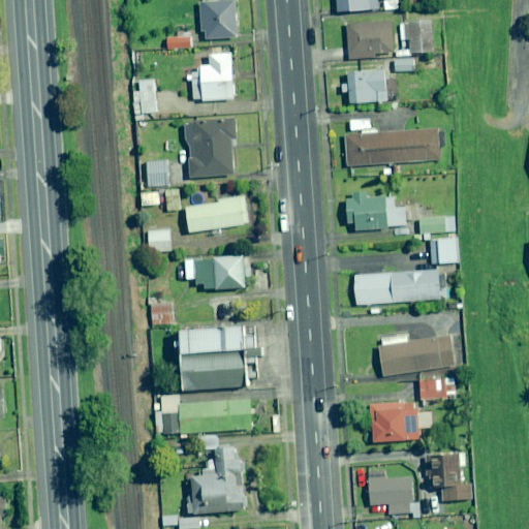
[(399,0),(337,0),(338,12),(382,8),(383,11),(400,9),(399,0)]
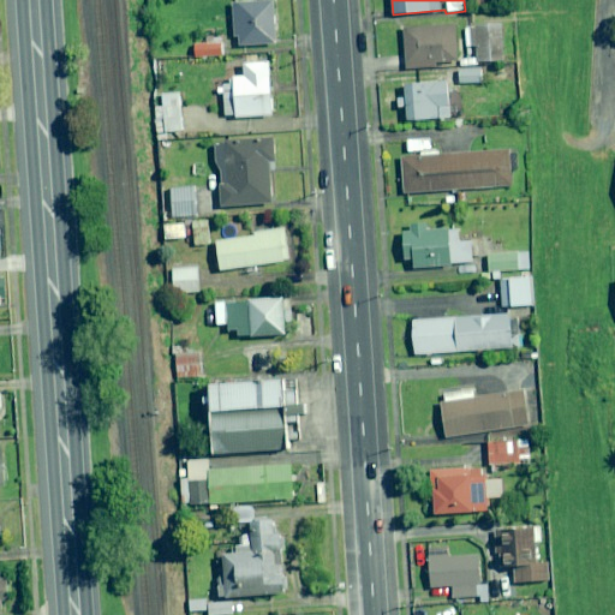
[(273,1),(232,4),(234,37),(238,36),(239,46),(275,43),(273,1)]
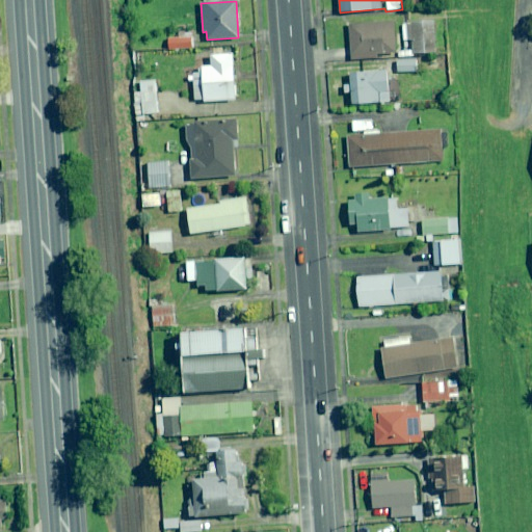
[(381,57),(380,54),(396,53),(397,58),(405,57),(404,48),(396,48),(394,21),(349,23),(351,59),(381,57)]
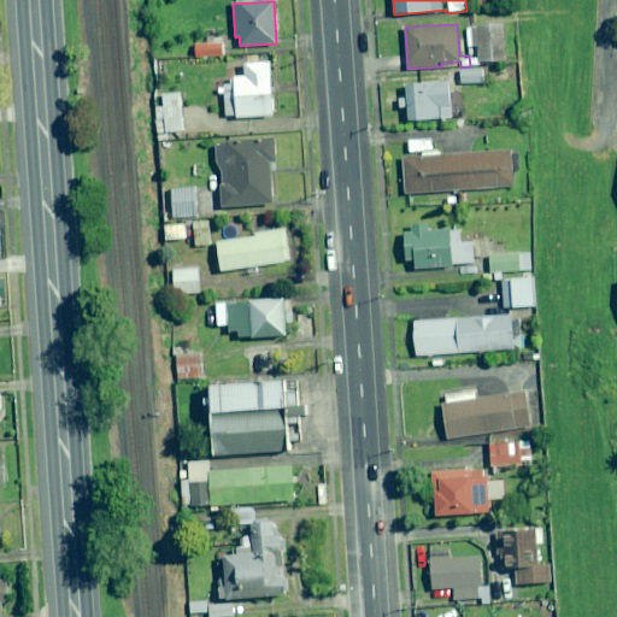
[(505,60),(504,24),(472,27),(472,46),(479,46),(480,62),(505,60)]
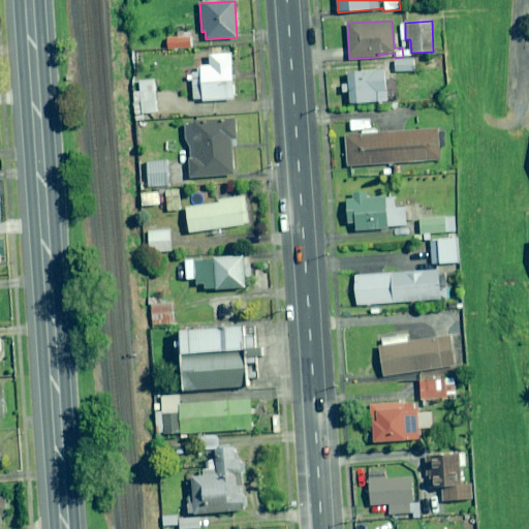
[(191,48),(190,37),(167,38),(168,50),(191,48)]
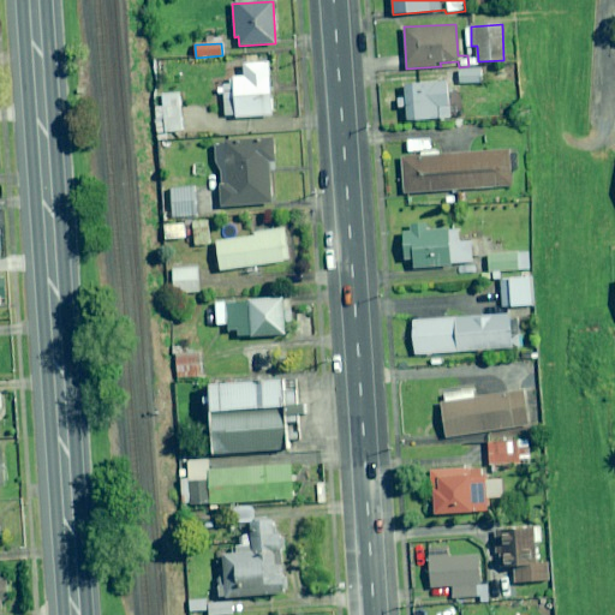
[(232,85),(218,87),(219,95),(225,95),(226,117),(273,114),(269,63),(244,64),(245,77),(231,78),(232,85)]
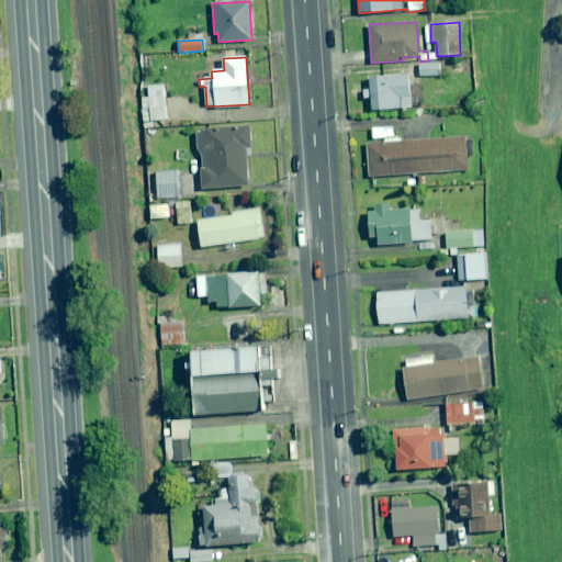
[(440,75),(440,63),(419,64),(420,76),(440,75)]
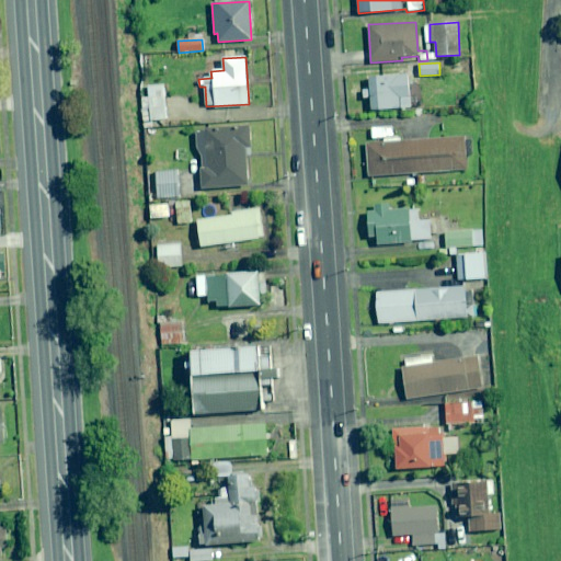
[(410,107),(408,76),(369,77),(370,89),(363,90),(363,98),(371,98),(371,110),(399,109),(410,107)]
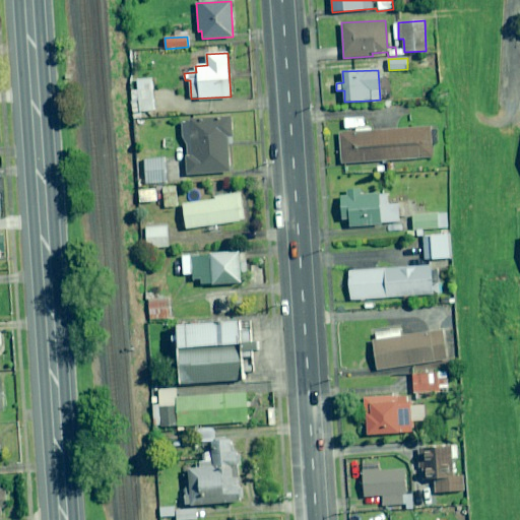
[(152,79),(137,79),(138,89),(132,89),(133,118),(140,118),(140,111),(154,110),(152,79)]
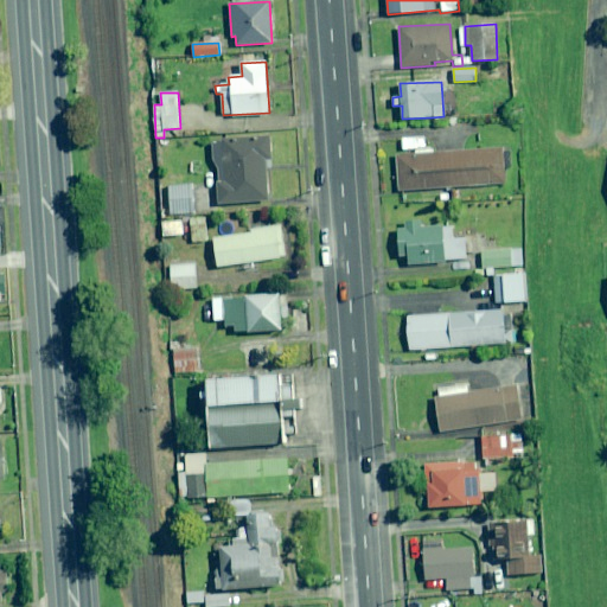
[(212,165),(216,164),(217,183),(213,184),(216,205),(267,200),(263,158),(270,158),(269,138),(210,142),(212,165)]
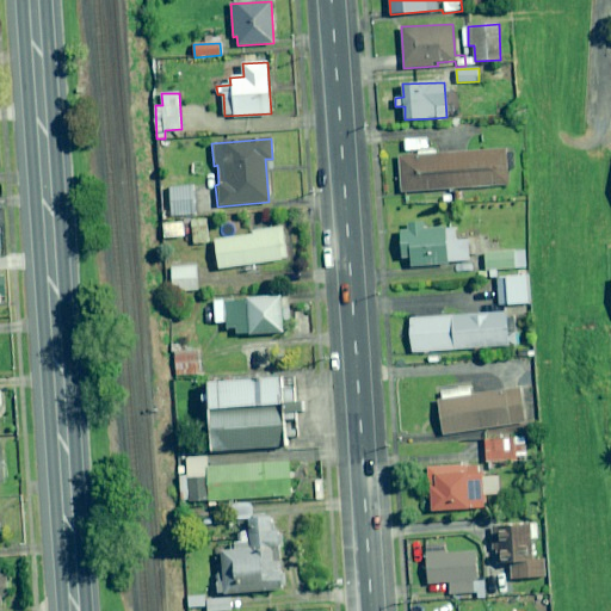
[(401,192),(508,185),(508,171),(514,171),(513,148),(437,154),(437,146),(417,147),(417,155),(399,156),(401,192)]
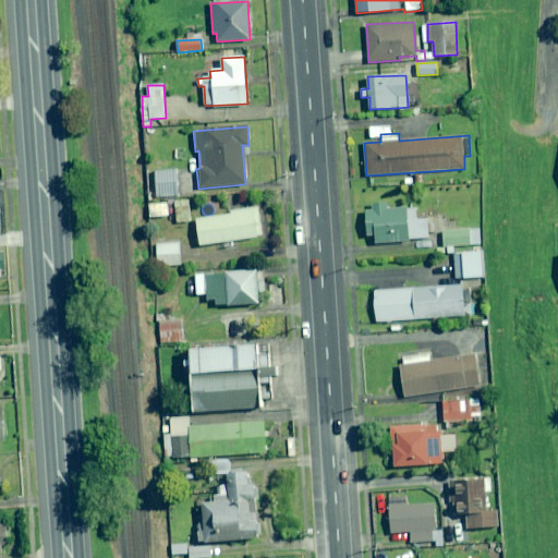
[(177,195),(176,170),(155,171),(157,196),(177,195)]
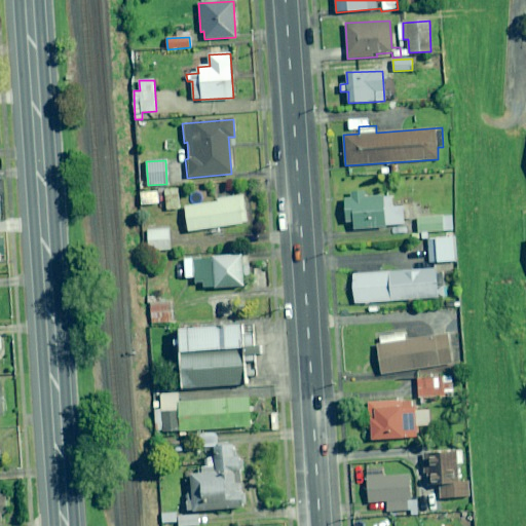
[(177,189),(141,192),(142,201),(145,201),(145,204),(166,202),(167,210),(179,209),(177,189)]
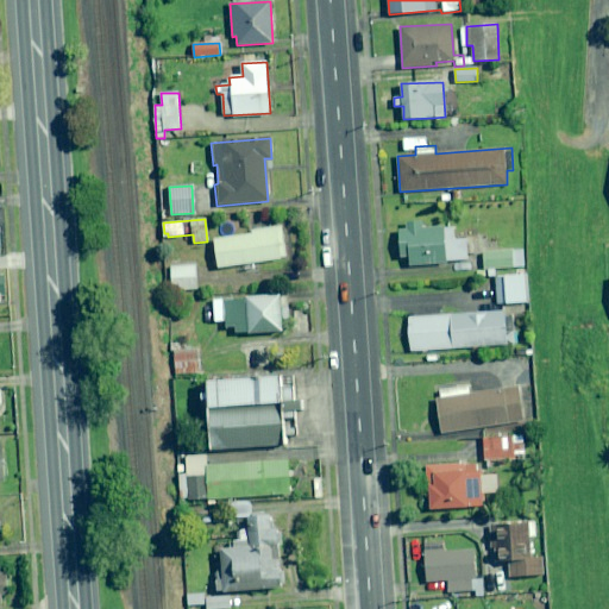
[(453,225),(399,228),(401,257),(409,257),(410,265),(446,263),(446,261),(468,259),(466,239),(454,240),(453,225)]
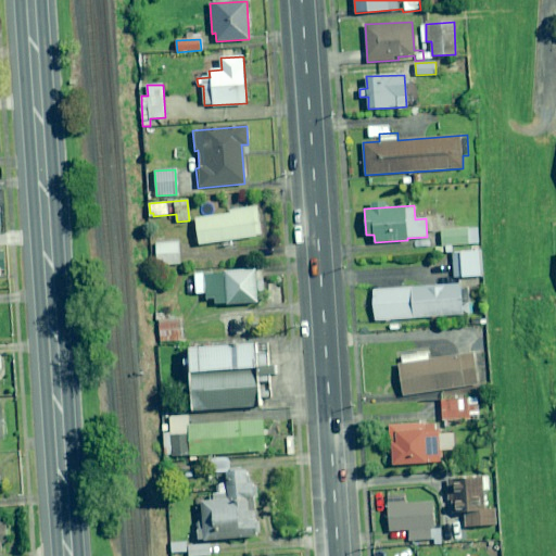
[(220,241),(222,249),(235,248),(234,239),(261,236),(257,206),(229,211),(230,214),(196,218),(199,244),(220,241)]
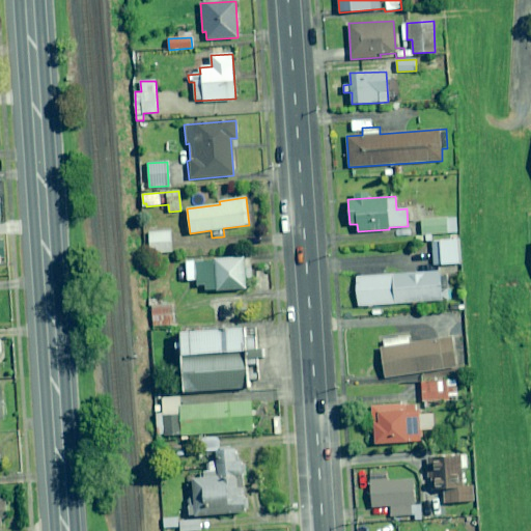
[(456,217),(420,220),(421,234),(416,235),(417,241),(434,240),(432,233),(457,231),(456,217)]
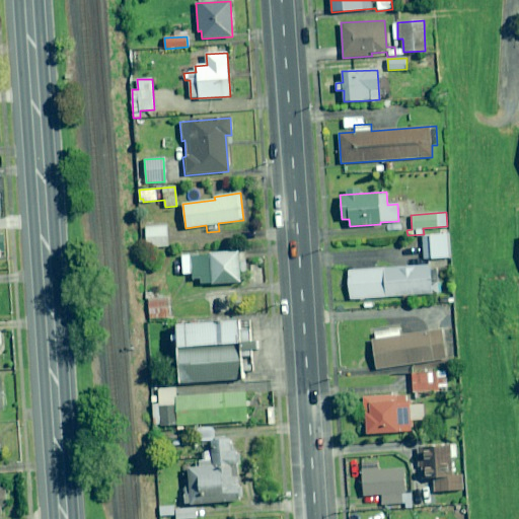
[(167,246),(166,226),(146,227),(147,247),(167,246)]
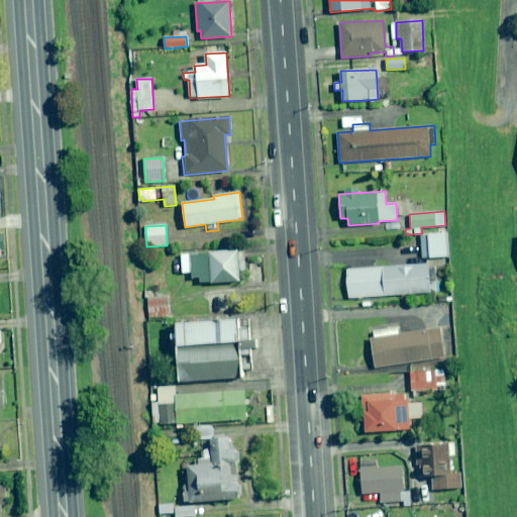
[(436,266),(449,265),(447,233),(421,234),(422,257),(430,257),(430,264),(346,270),(348,298),(438,292),(436,266)]
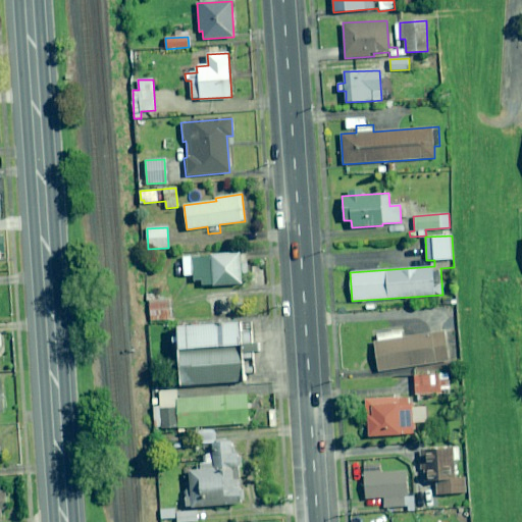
[(249,264),(248,253),(175,257),(176,276),(193,275),(194,280),(202,279),(202,285),(242,283),(241,273),(249,273),(249,264)]
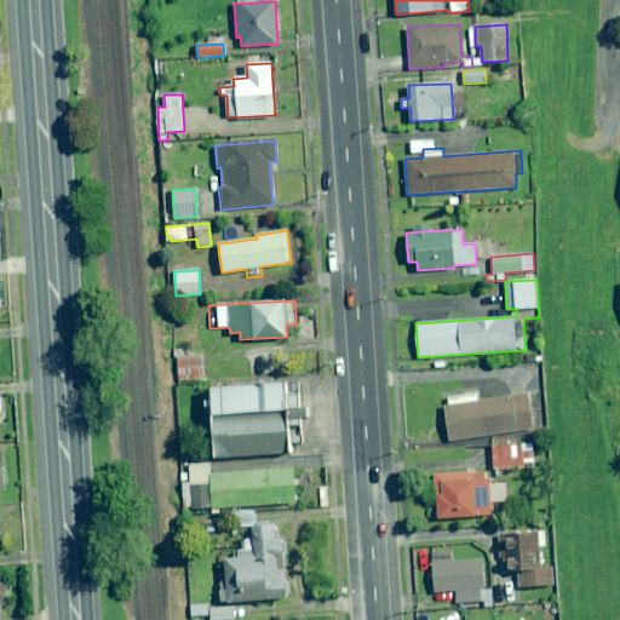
[(204,379),(202,351),(181,351),(181,339),(172,339),(173,357),(177,357),(178,380),(204,379)]
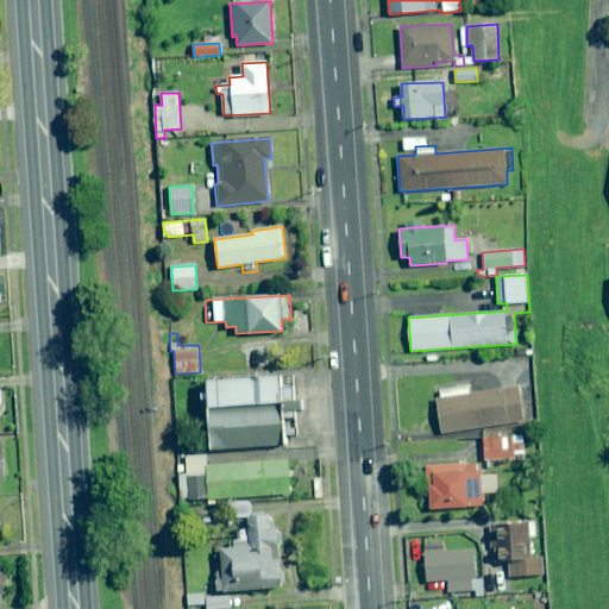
[(198,385),(203,451),(277,444),(271,378),(198,385)]
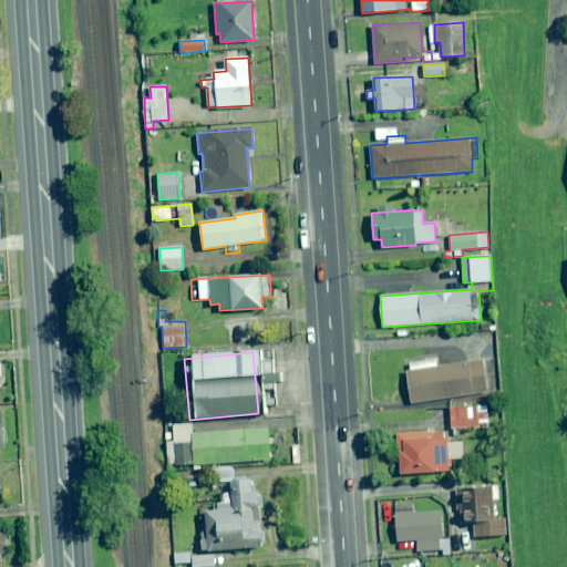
[(436,360),(410,363),(411,372),(406,372),(411,403),(486,393),(482,361),(437,368),(436,360)]
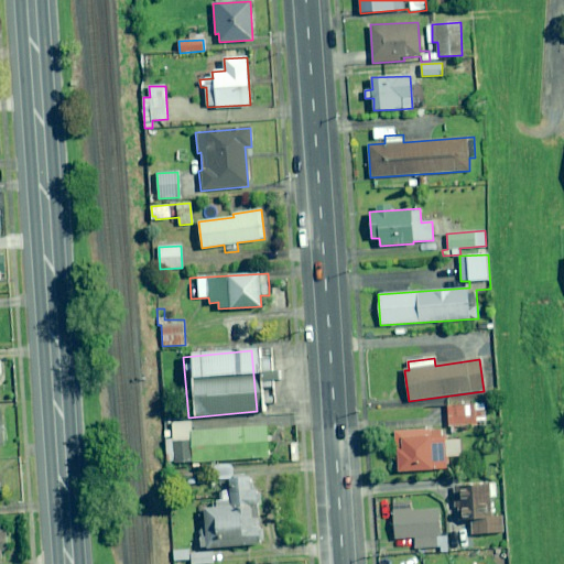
[(486,425),(485,404),(448,405),(449,426),(486,425)]
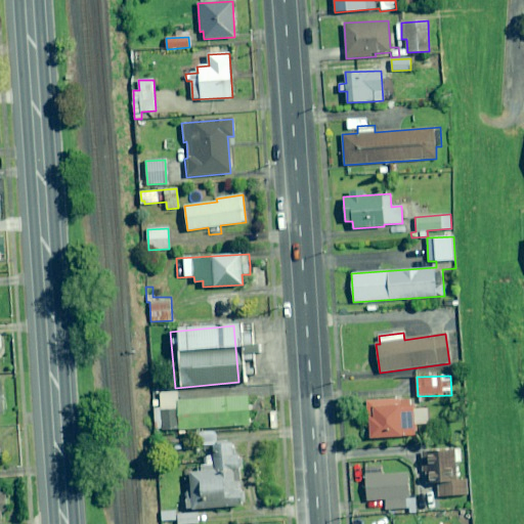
[(247,397),(153,401),(154,432),(248,427),(247,397)]
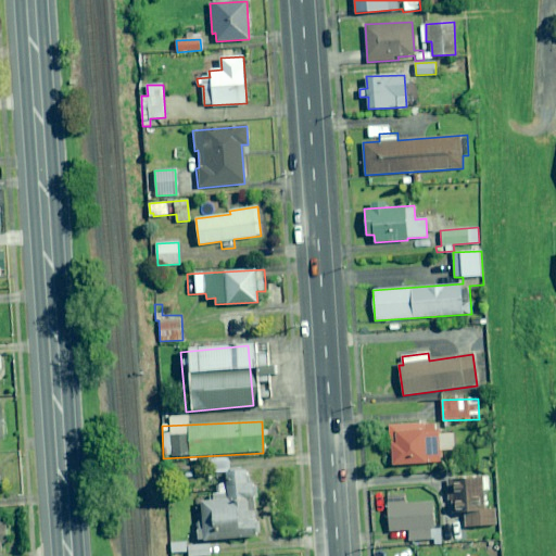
[(440,434),(439,422),(427,422),(390,425),(392,465),(442,462),(441,450),(455,449),(454,433),(440,434)]
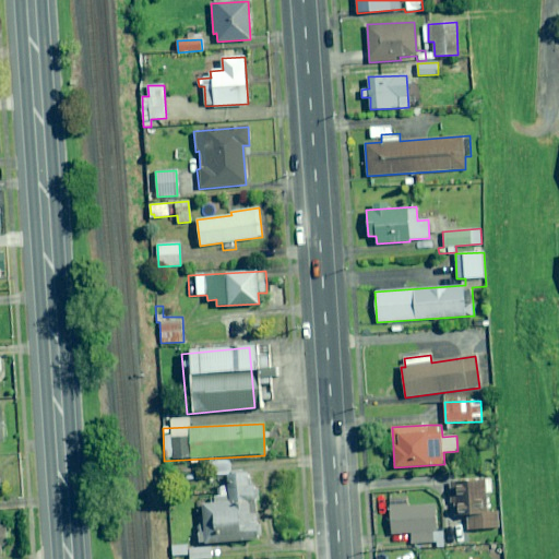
[(230,473),(229,460),(209,462),(210,475),(212,502),(203,503),(204,523),(199,523),(200,543),(259,539),(256,486),(251,486),(250,472),(230,473)]
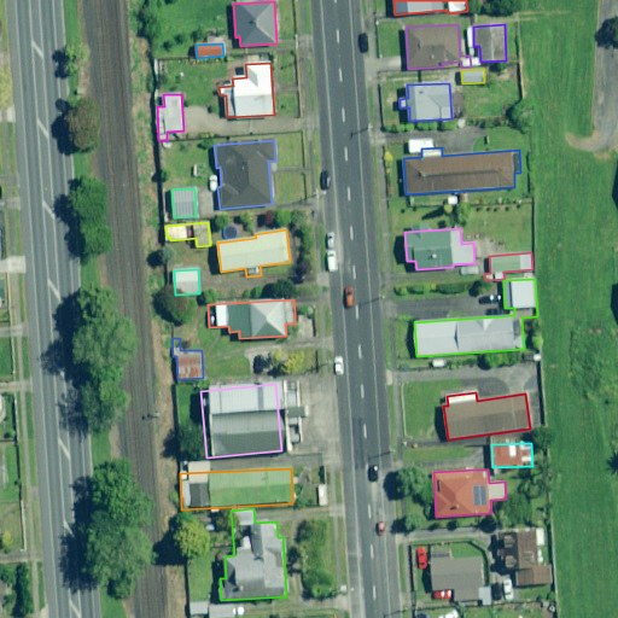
[(544,544),(543,530),(497,534),(501,570),(516,569),(517,586),(551,583),(548,565),(541,565),(538,544),(544,544)]
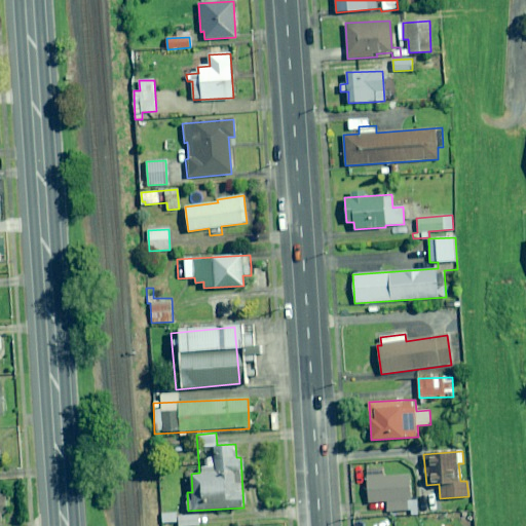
[(386,501),(386,511),(410,510),(410,515),(418,515),(418,498),(410,498),(410,475),(368,475),(368,501),(386,501)]
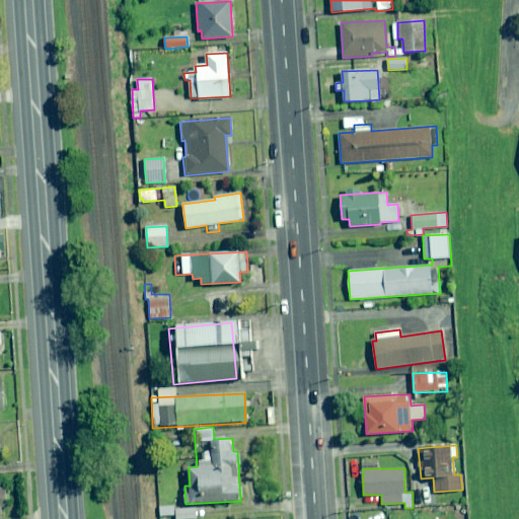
[(0,517),(0,507),(0,506),(9,506),(8,489),(0,489),(0,517)]
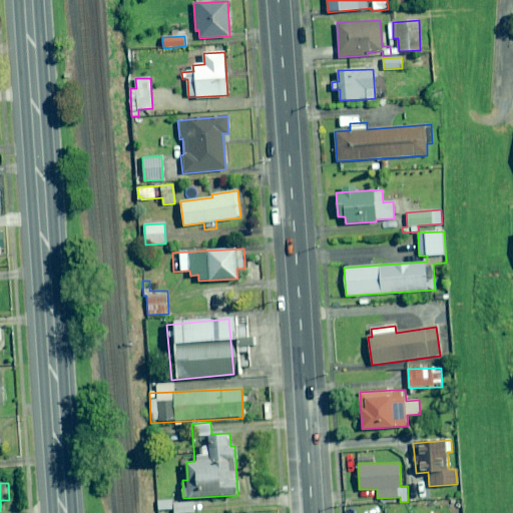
[(172,499),(155,500),(156,511),(173,510),(172,499)]
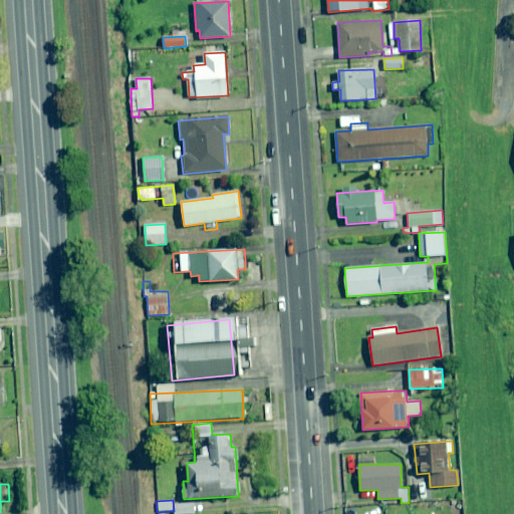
[(187,513),(187,503),(175,504),(175,513),(187,513)]
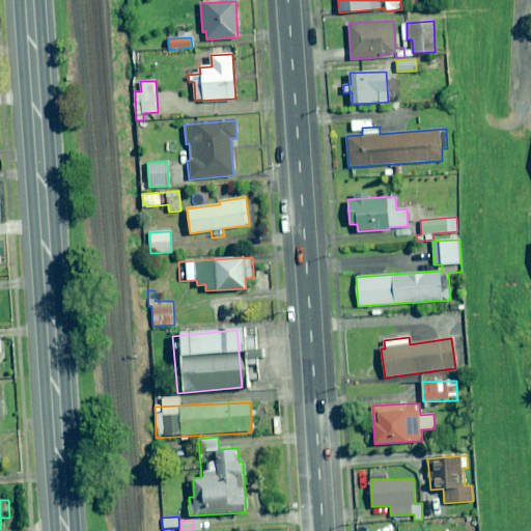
All buildings are outlined.
